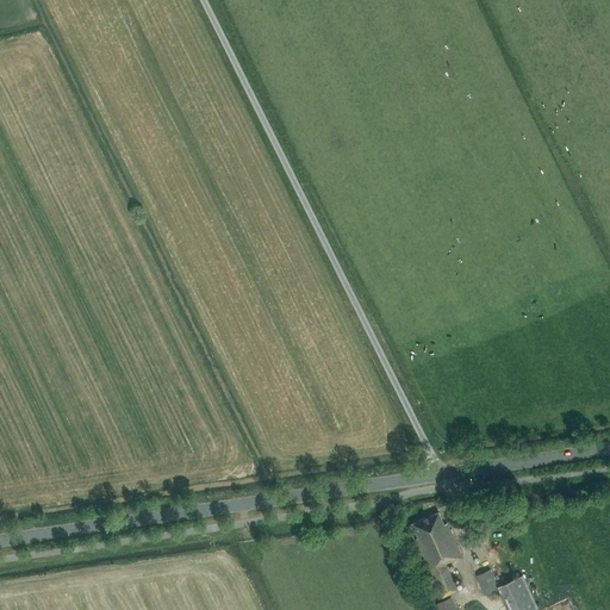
[(415,539),(441,598),(456,591),(444,566),(452,562),(450,561),(461,556),(447,523),(443,524),(437,512),(411,523),(417,537),(415,539)]
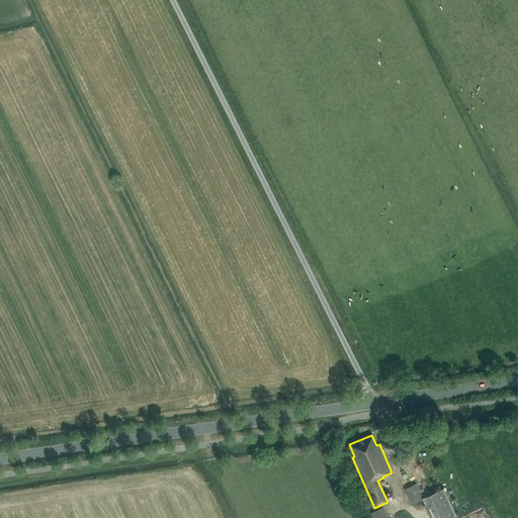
[(424,499),(417,484),(405,489),(412,504),(424,499)]
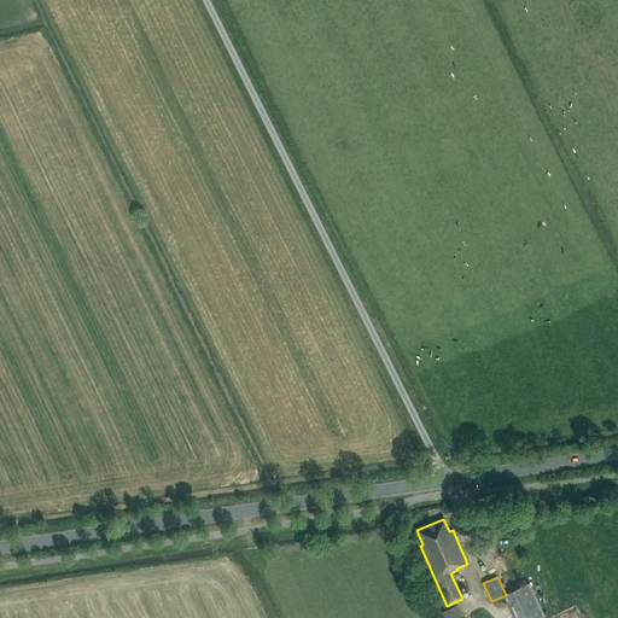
[(543,617),(530,584),(506,593),(516,617),(543,617)]
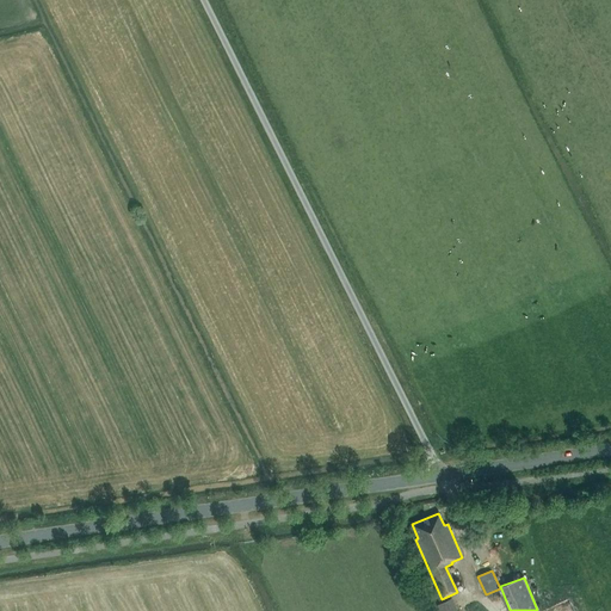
[(454,610),(449,599),(436,604),(438,610),(454,610)]
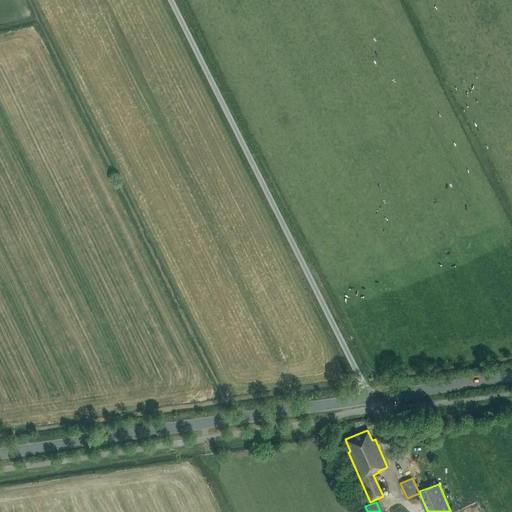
[(469,511),(482,511),(478,502),(467,507),(469,511)]
